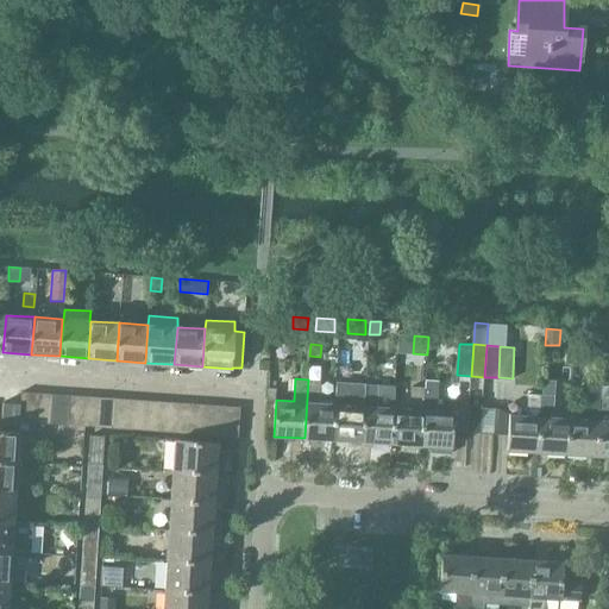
[(305,438),(333,440),(336,403),(320,402),(320,381),(308,380),(305,438)]
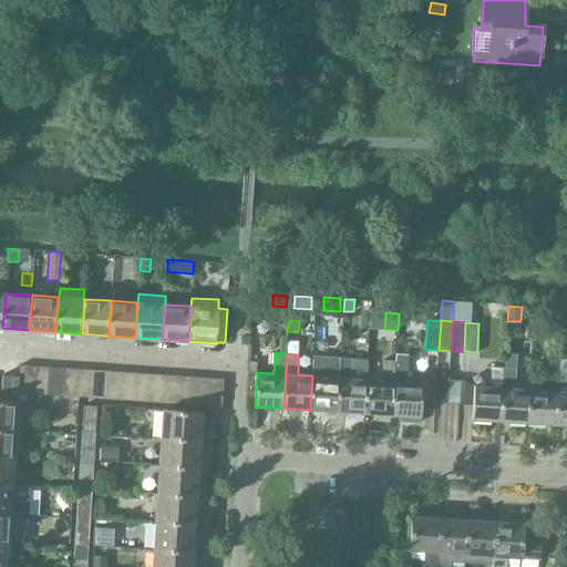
[(392,414),(392,420),(400,420),(403,423),(421,424),(421,416),(423,377),(408,375),(409,361),(409,354),(397,354),(395,360),(392,414)]
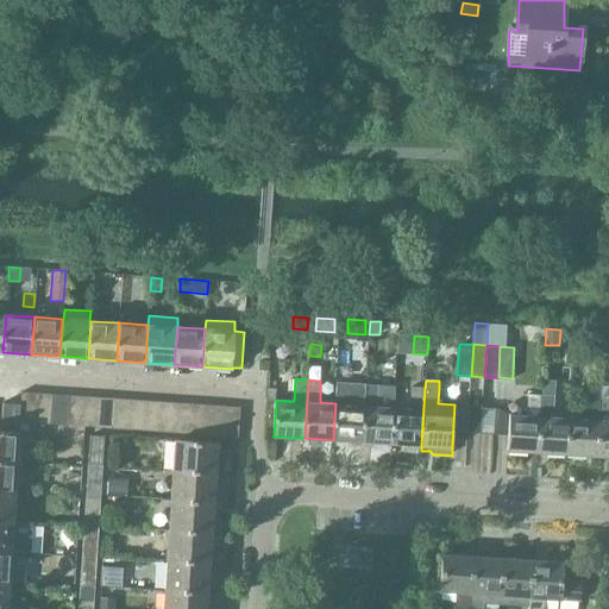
[(336,403),(333,440),(363,441),(363,440),(366,383),(353,383),(337,382),(336,390),(336,401),(334,401),(334,403),(336,403)]
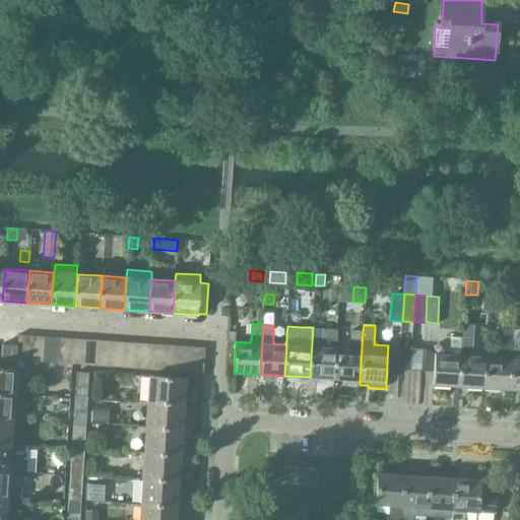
[(310,376),(310,377),(335,379),(337,348),(338,329),(324,328),(313,327),(310,376)]
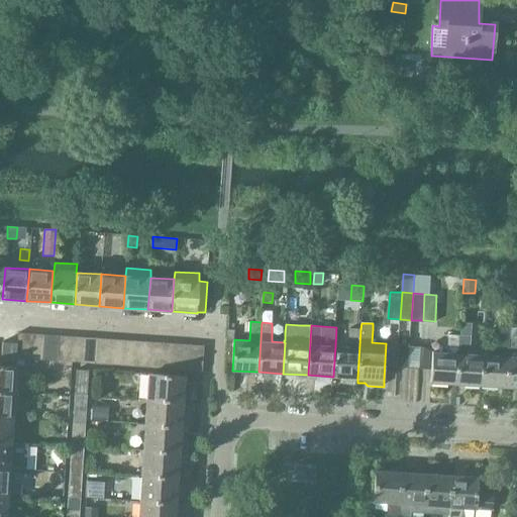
[(484,355),(483,386),(507,387),(510,338),(511,327),(500,326),(499,337),(498,350),(485,349),(484,355)]
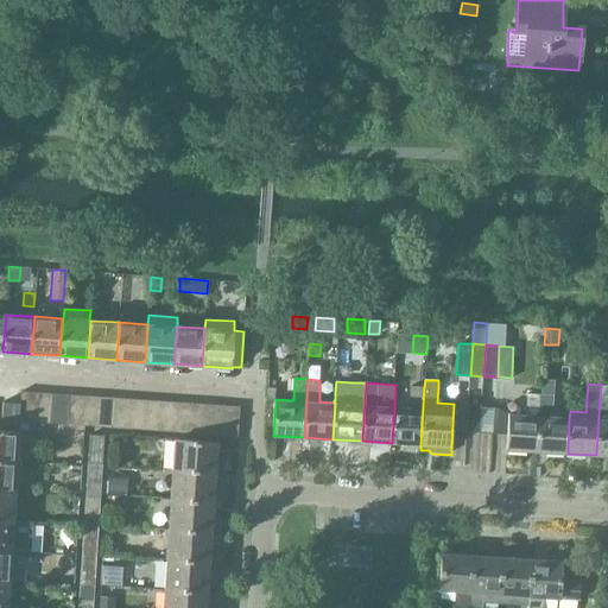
[(600,398),(596,455),(607,455),(607,385),(601,385),(600,398)]
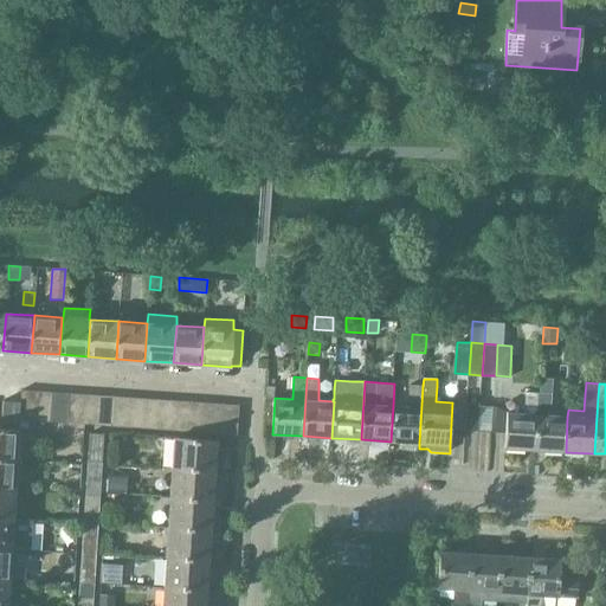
[(391,442),(419,443),(423,385),(410,385),(408,406),(393,406),(391,442)]
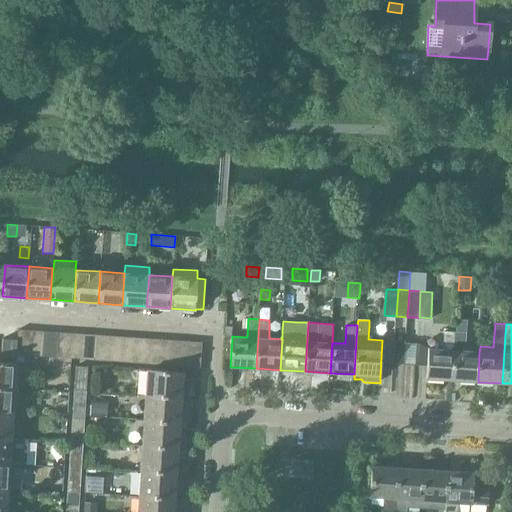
[(19,329),(19,338),(18,355),(24,355),(30,355),(32,330),(19,329)]
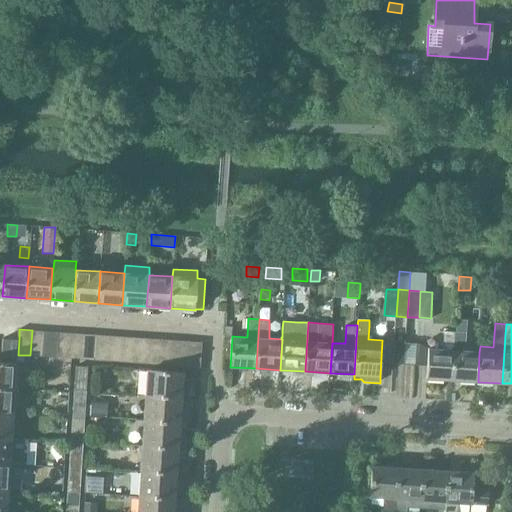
[(45,331),(32,330),(30,355),(43,356),(45,331)]
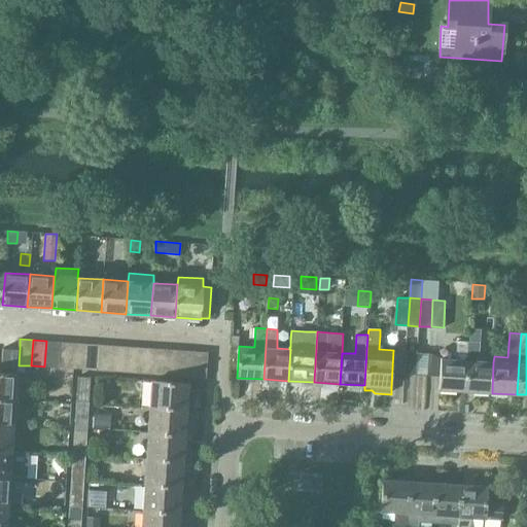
[(60,342),(46,341),(44,366),(58,367),(60,342)]
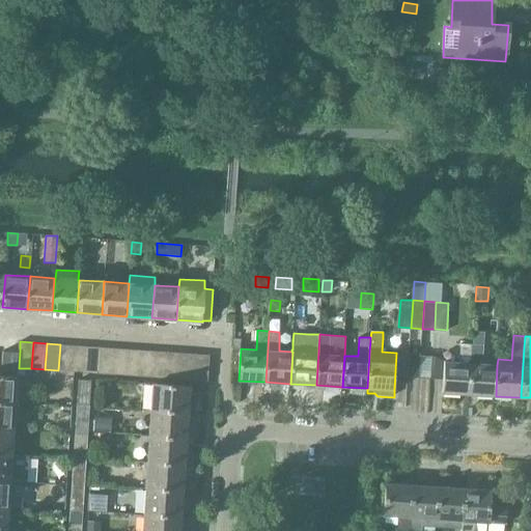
[(444,393),(470,394),(473,344),(462,343),(460,362),(445,361),(444,393)]
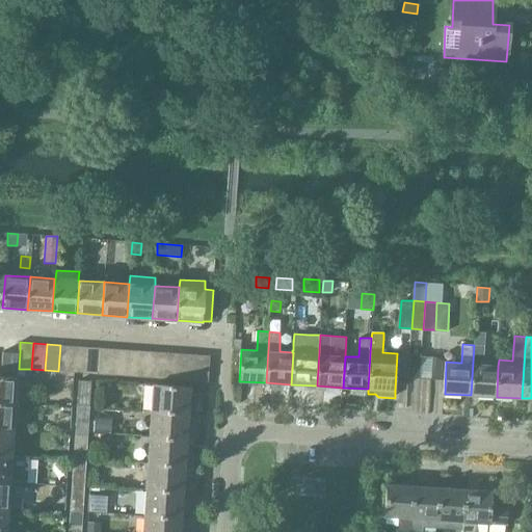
[(74,346),(60,345),(58,371),(72,372),(74,346)]
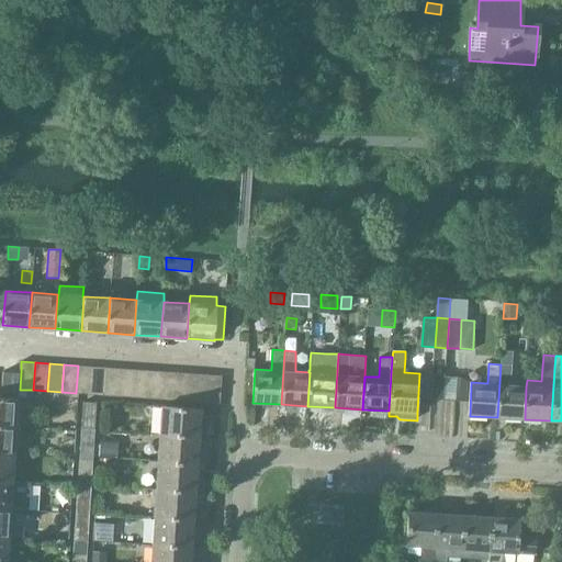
[(497,417),(525,419),(526,386),(512,385),(513,364),(501,364),(497,417)]
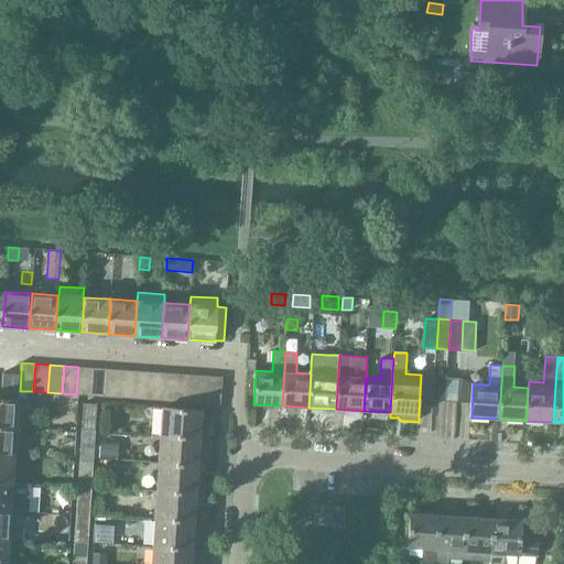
[(93,368),(78,367),(76,394),(90,396),(93,368)]
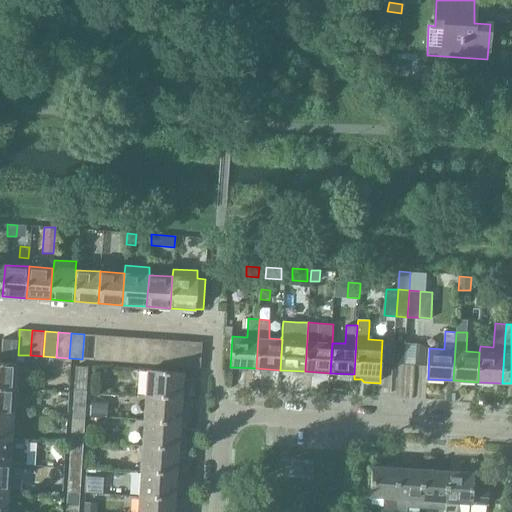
[(97,335),(84,334),(82,359),(95,360),(97,335)]
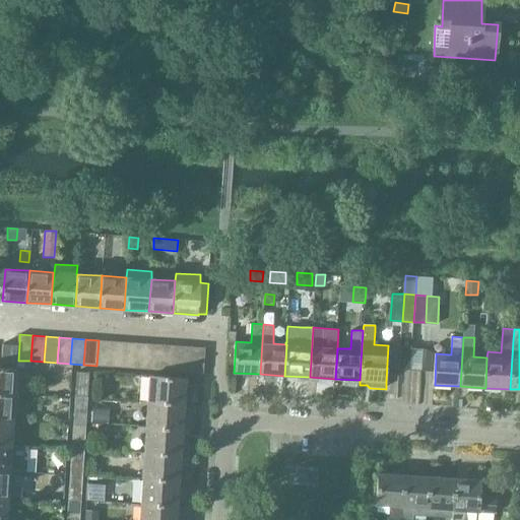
[(112,341),(99,340),(96,366),(110,367),(112,341)]
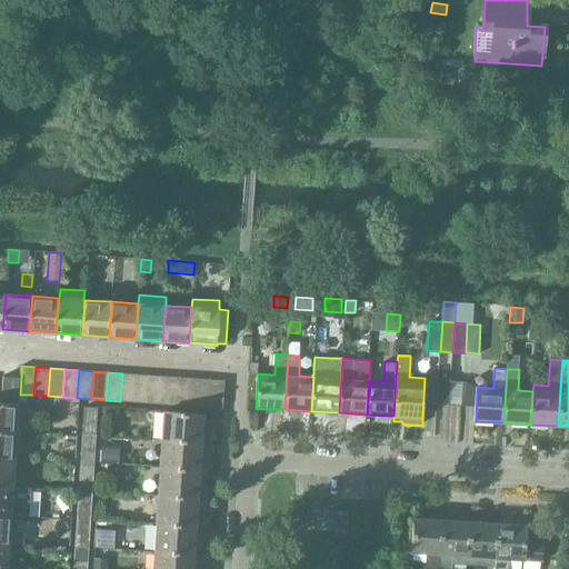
[(137,375),(122,373),(120,401),(136,402),(137,375)]
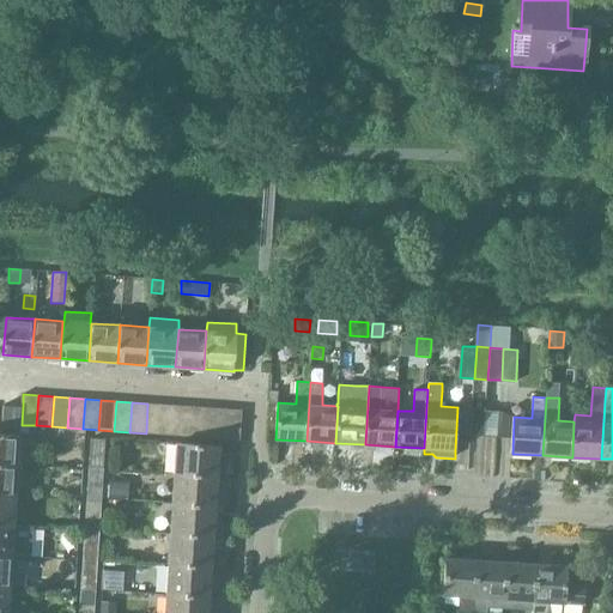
[(5,404),(2,432),(20,434),(22,425),(23,405),(5,404)]
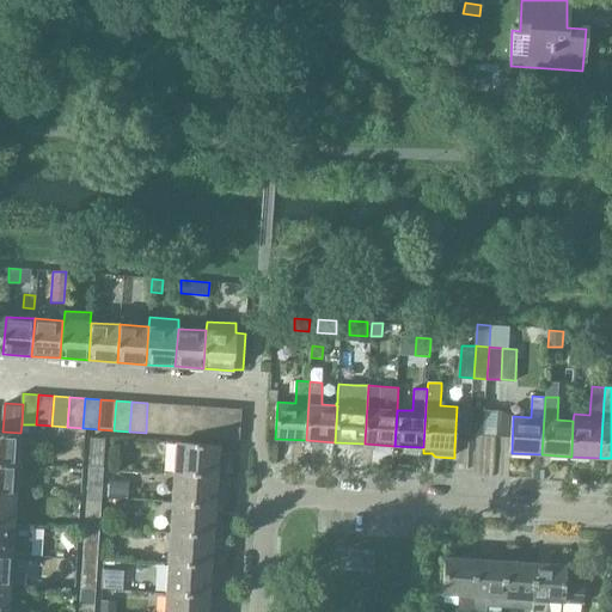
[(163,404),(147,403),(146,433),(161,434),(163,404)]
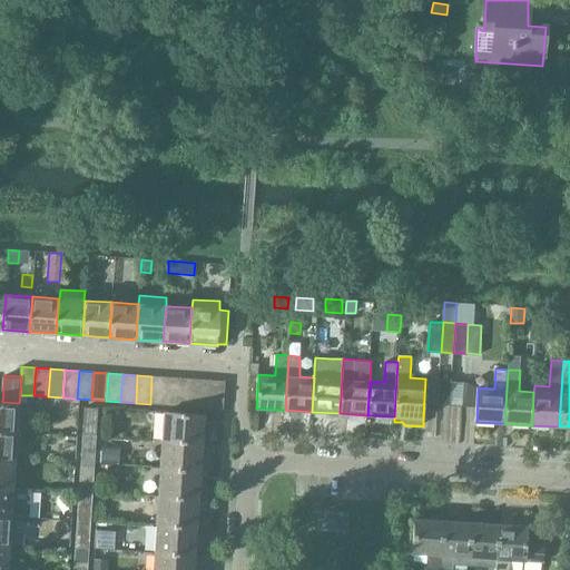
[(166,377),(151,376),(150,404),(165,405),(166,377)]
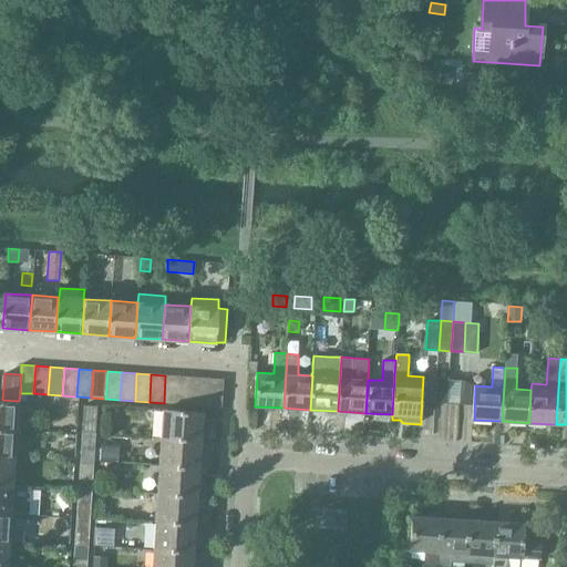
[(181,377),(165,375),(164,403),(178,404),(181,377)]
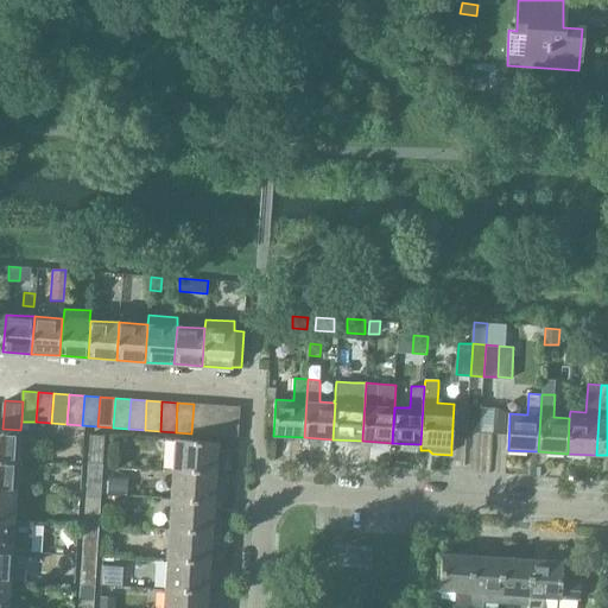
[(209,405),(194,404),(191,434),(207,435),(209,405)]
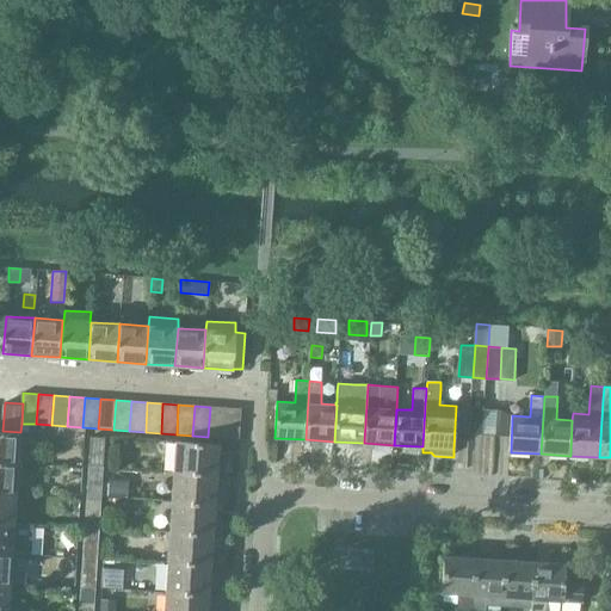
[(226,407),(210,407),(208,437),(223,438),(226,407)]
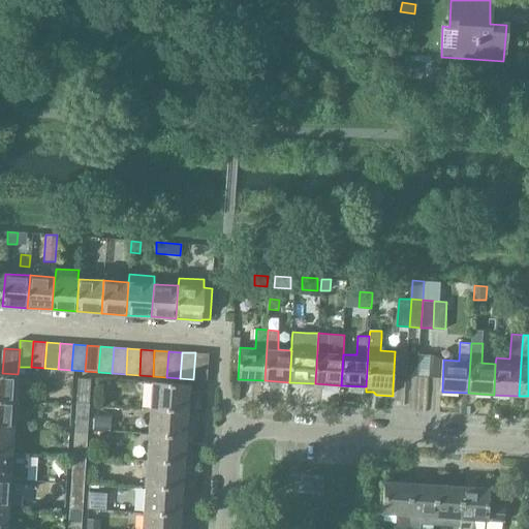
[(210,353),(195,352),(193,379),(208,380),(210,353)]
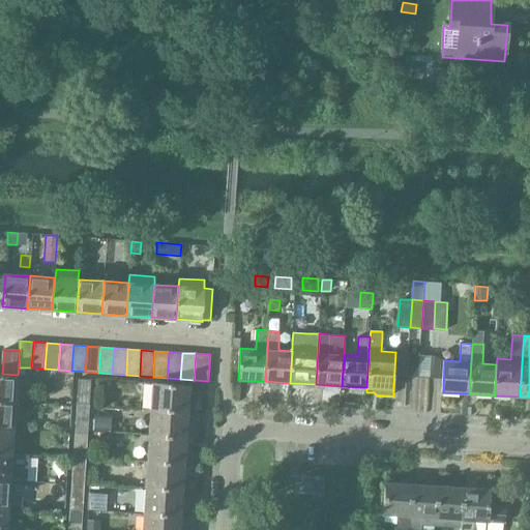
[(0,374),(0,400),(18,402),(20,378),(20,375),(18,375),(2,374),(0,374)]
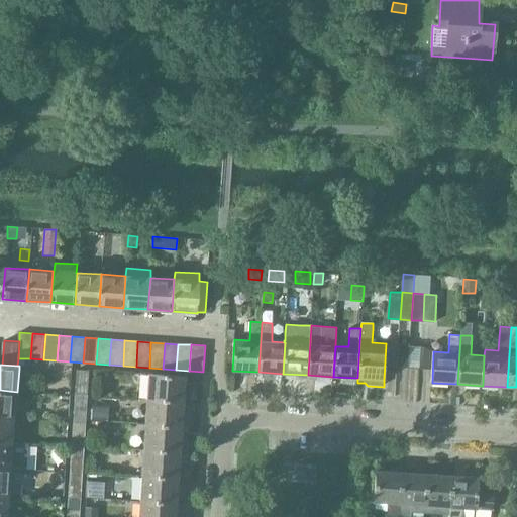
[(77,370),(76,384),(89,384),(90,371),(77,370)]
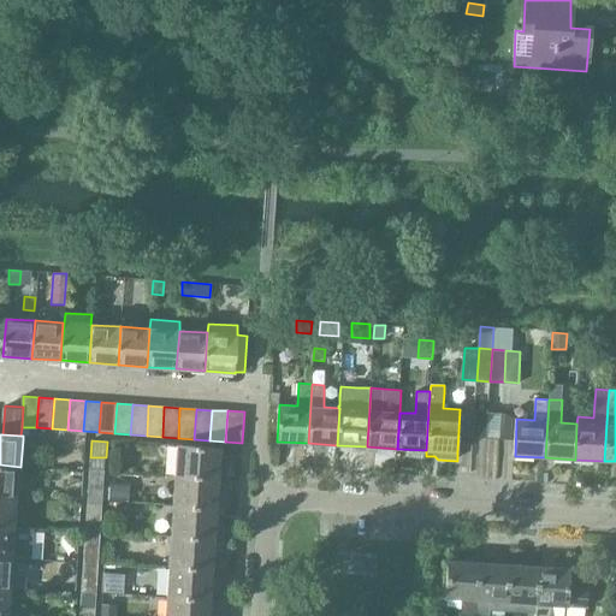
[(178,445),(176,477),(220,479),(223,449),(178,445)]
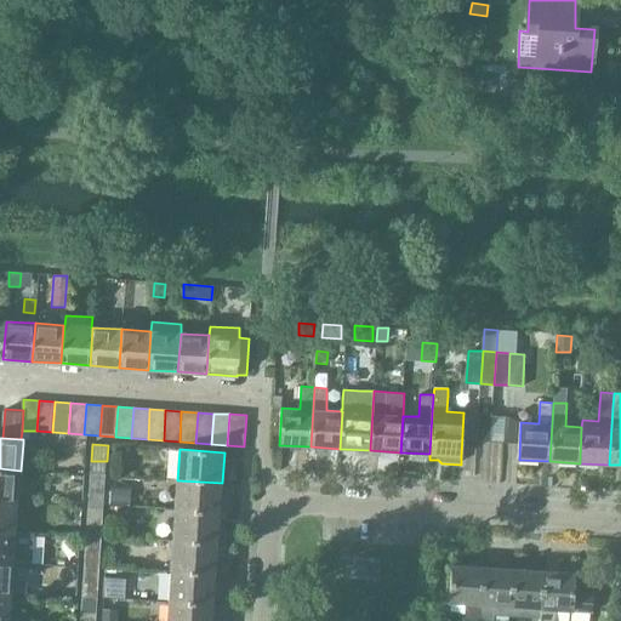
[(91,461),(91,476),(106,477),(107,461),(91,461)]
